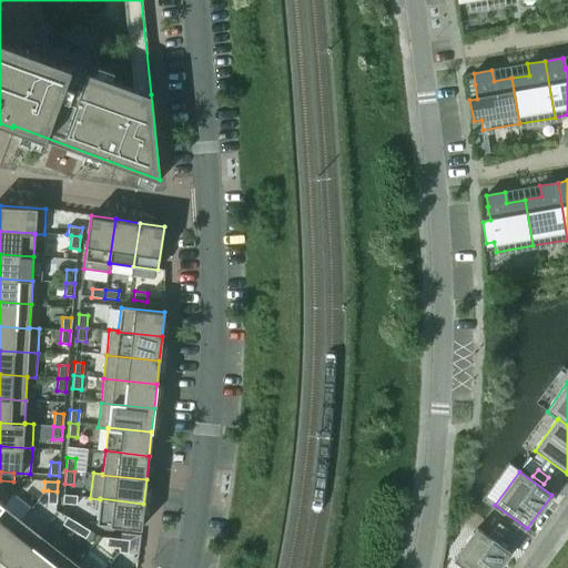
[(57,492),(48,490),(47,503),(56,504),(57,492)]
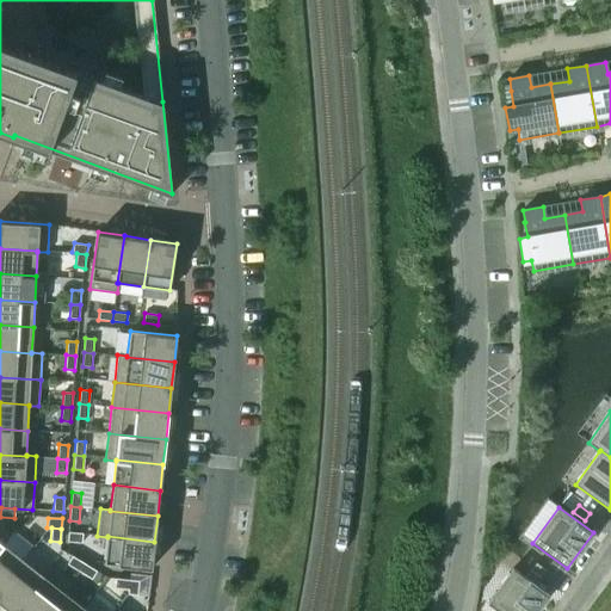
[(82,534),(68,532),(67,542),(81,543),(82,534)]
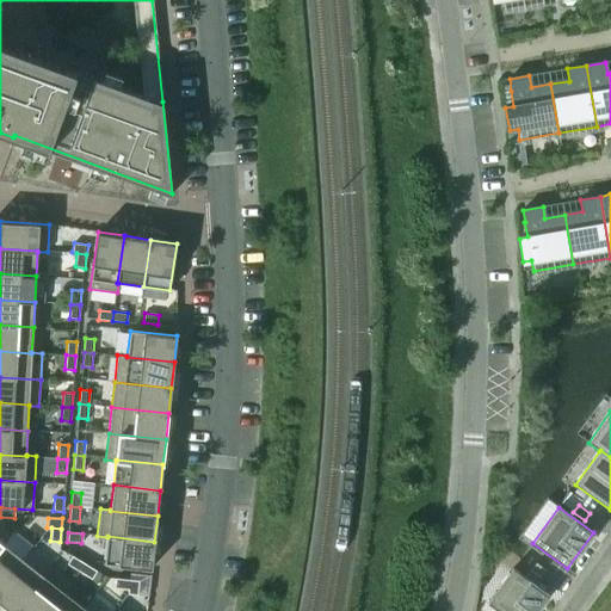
[(107,536),(107,537),(104,563),(152,568),(154,542),(107,536)]
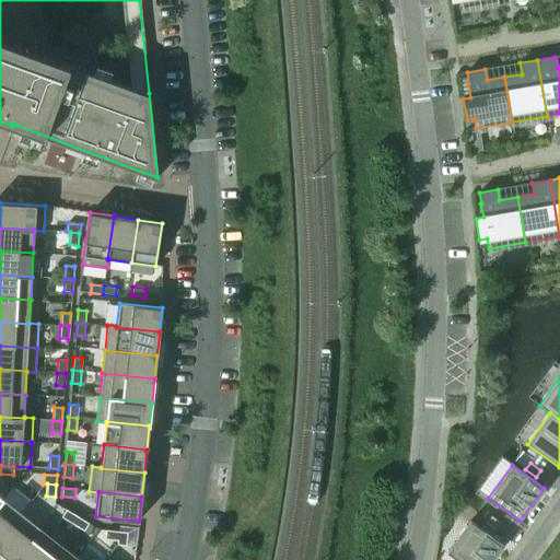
[(2,499),(0,501),(0,539),(21,513),(2,499)]
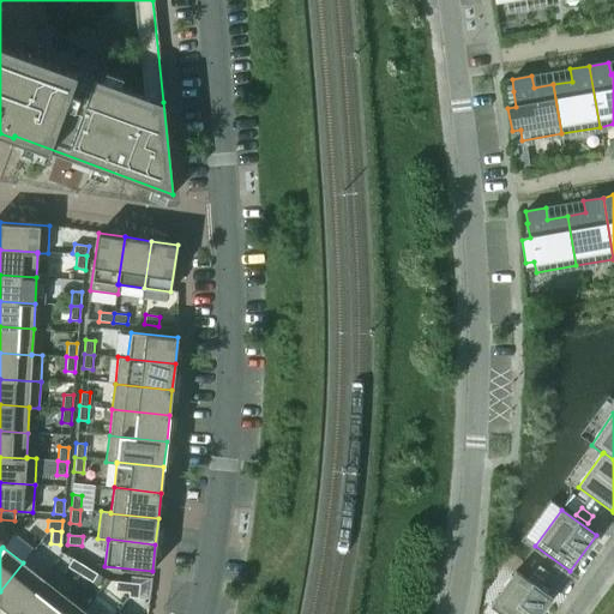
[(84,566),(72,559),(67,567),(79,575),(84,566)]
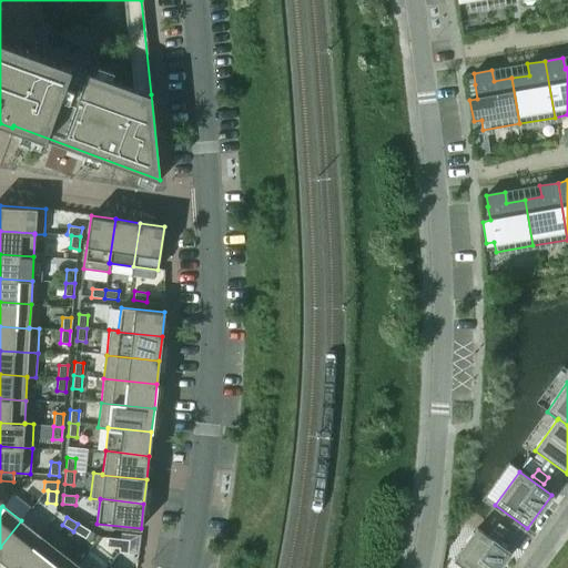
[(21,520),(0,547),(0,559),(10,567),(13,567),(40,535),(39,535),(21,520)]
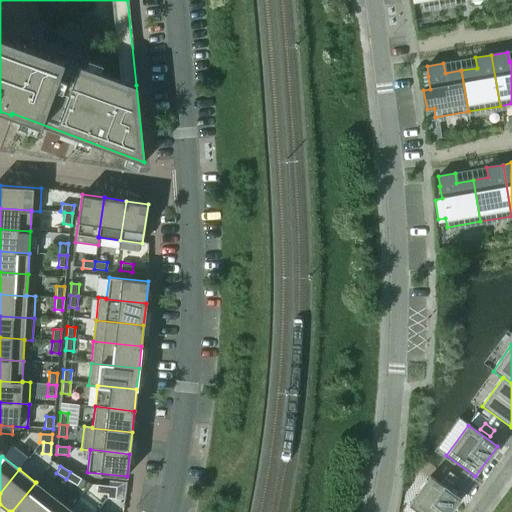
[(70,472),(66,479),(76,485),(81,478),(70,472)]
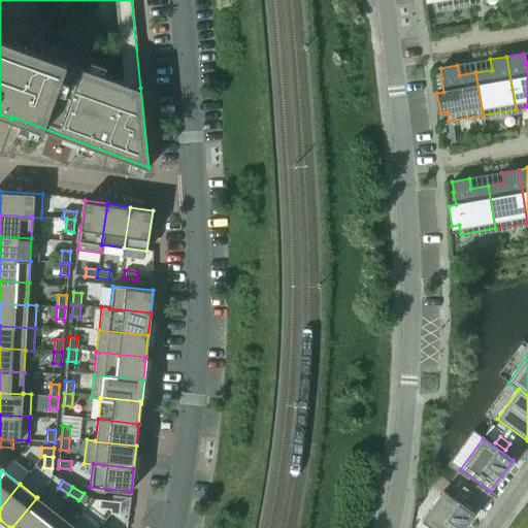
[(472,494),(463,487),(458,493),(468,500),(472,494)]
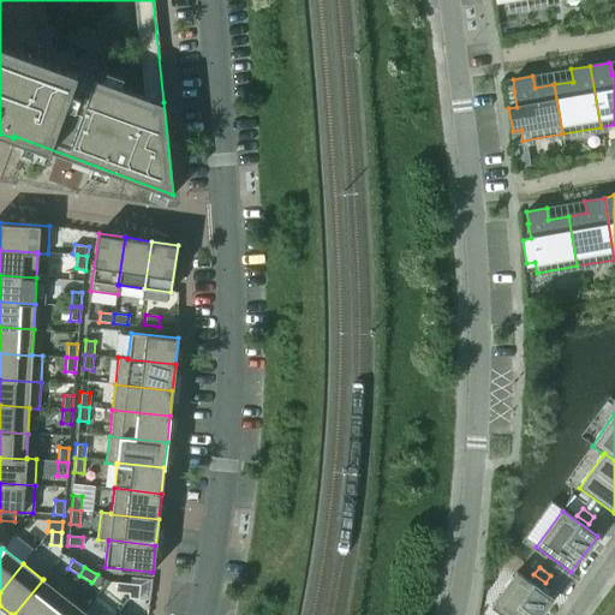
[(43,579),(15,614),(48,614),(64,596),(65,596),(71,589),(49,571),(42,579),(43,579)]
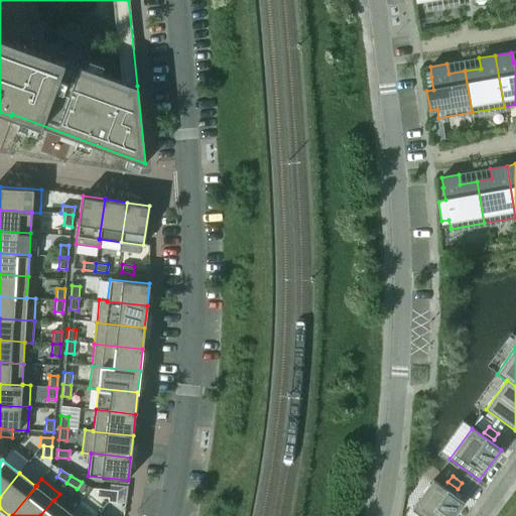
[(420,515),(453,515),(463,502),(454,495),(458,489),(447,482),(443,488),(432,480),(411,509),(420,515)]
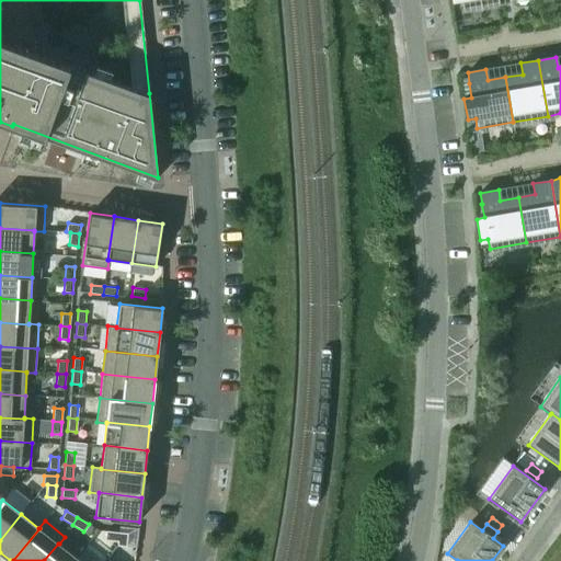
[(118,533),(105,531),(105,540),(117,541),(118,533)]
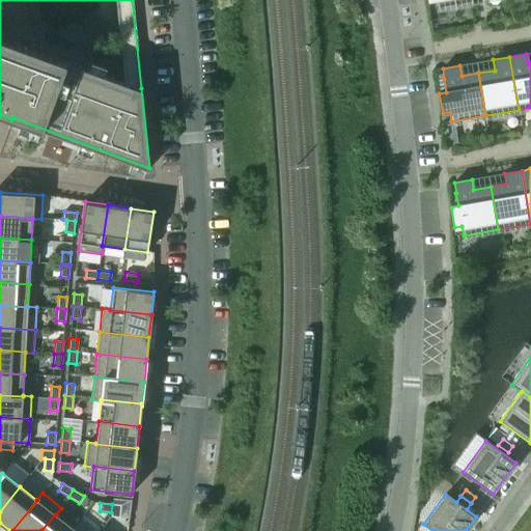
[(112,504),(111,512),(111,516),(119,518),(120,505),(112,504)]
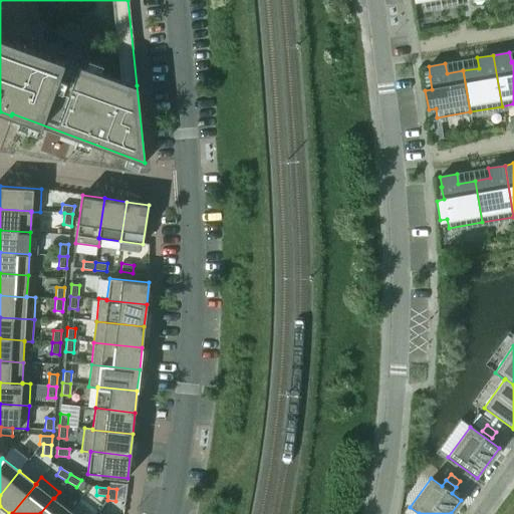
[(53,498),(40,513),(67,513),(70,511),(54,498),(53,498)]
